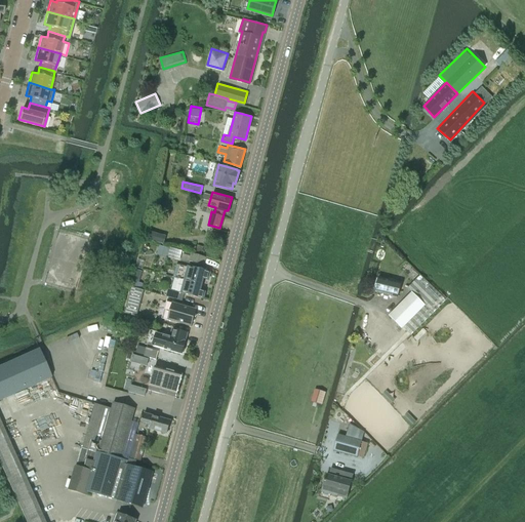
[(157,253),(167,255),(170,246),(159,243),(157,253)]
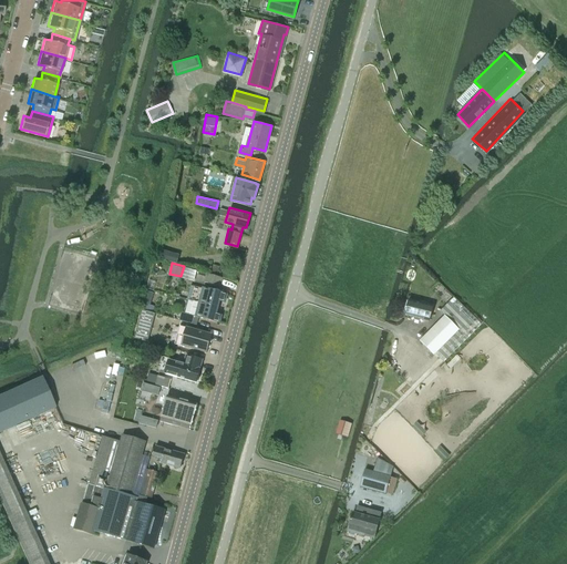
[(191,283),(187,297),(218,305),(219,298),(225,300),(227,293),(191,283)]
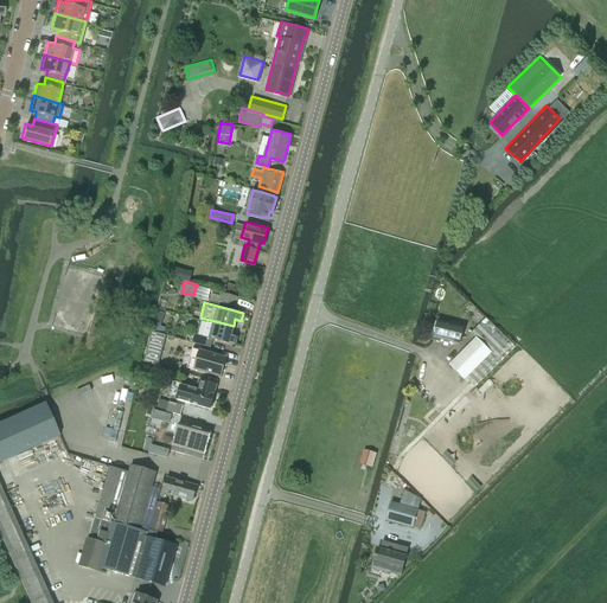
[(195,341),(211,345),(213,337),(235,342),(237,335),(231,334),(234,326),(200,318),(196,332),(197,332),(195,340),(195,341)]
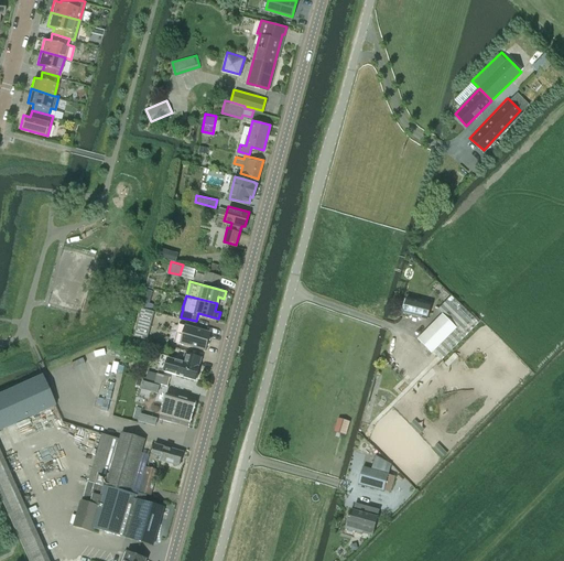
[(426,316),(431,302),(407,295),(402,311),(411,313),(412,315),(416,316),(419,314),(426,316)]
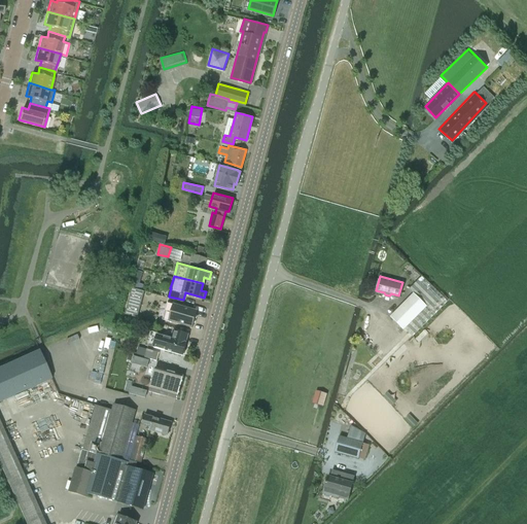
[(130,285),(132,286),(141,288),(143,283),(141,282),(141,281),(131,279),(130,285)]
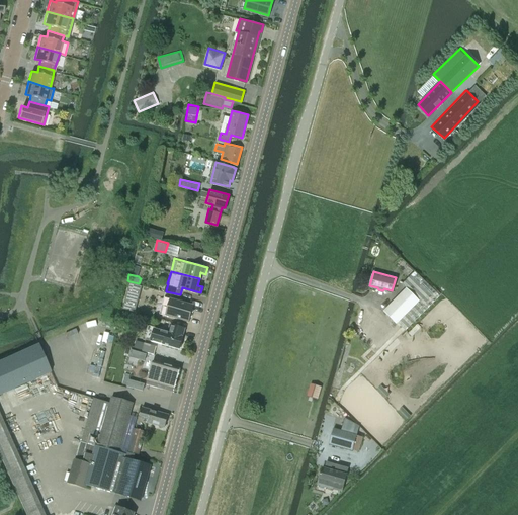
[(142,284),(139,283),(130,281),(122,307),(135,310),(142,284)]
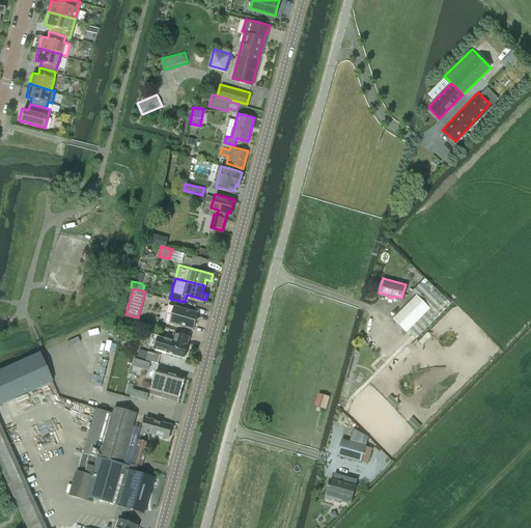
[(408,329),(412,332),(434,310),(417,294),(393,316),(407,330),(408,329)]
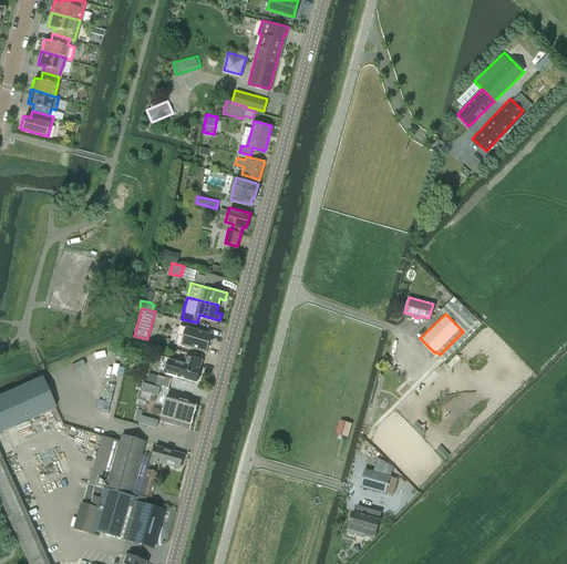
[(207,350),(212,331),(186,325),(181,344),(207,350)]
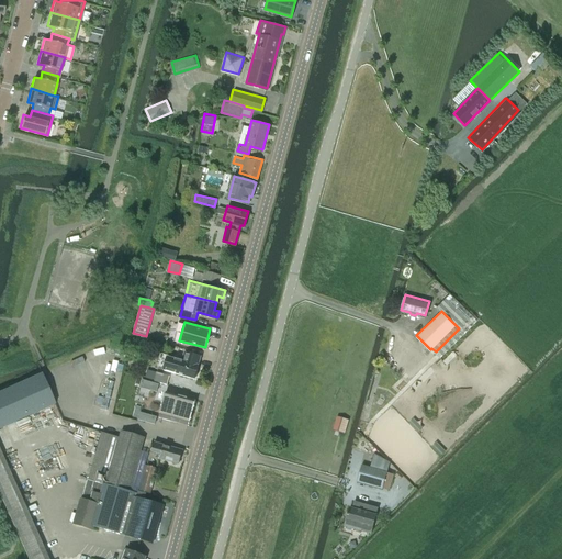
[(197,370),(201,355),(184,350),(182,359),(166,355),(163,368),(177,371),(194,377),(195,375),(197,375),(198,370),(197,370)]
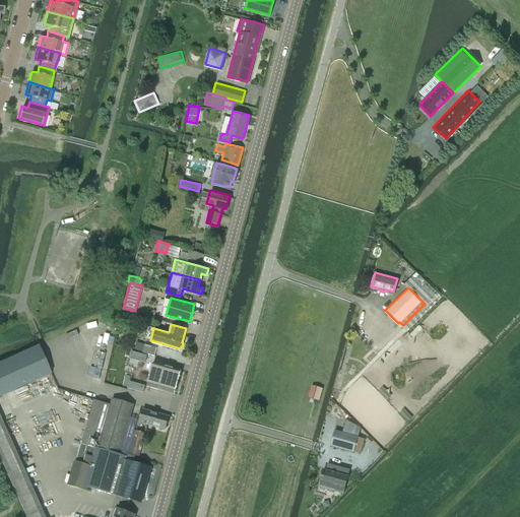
[(136,340),(134,346),(142,349),(144,343),(136,340)]
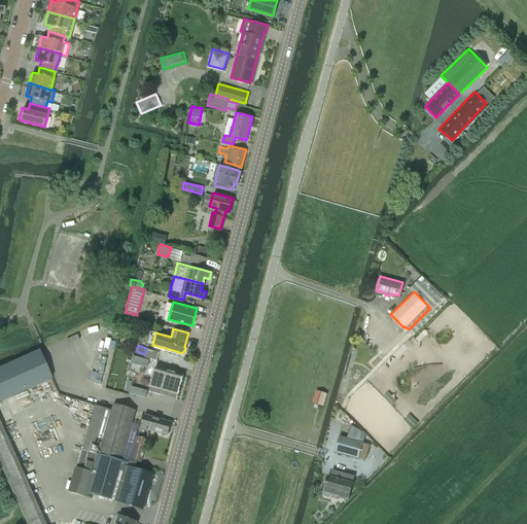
[(157,356),(160,348),(148,345),(145,353),(157,356)]
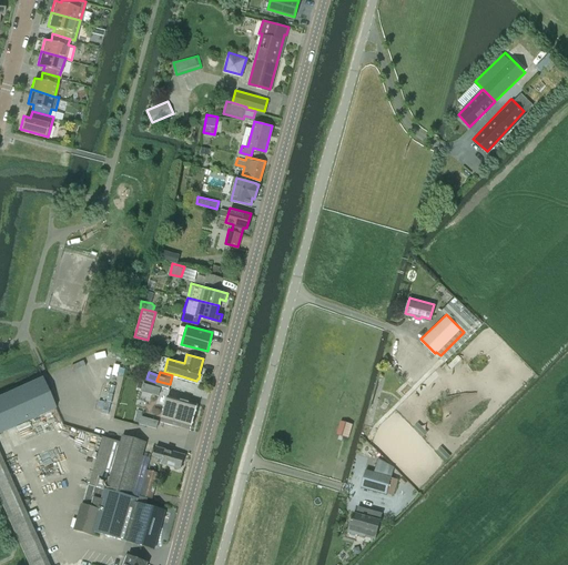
[(41,375),(0,393),(0,500),(29,564),(49,564),(0,455),(0,430),(54,406),(41,375)]
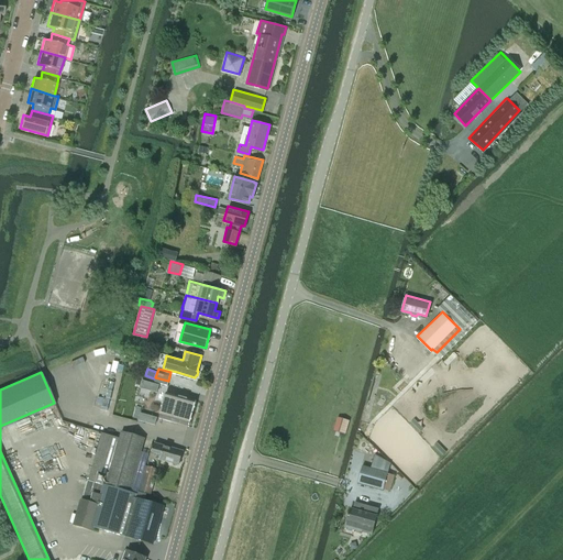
[(157,390),(158,383),(142,379),(140,385),(157,390)]
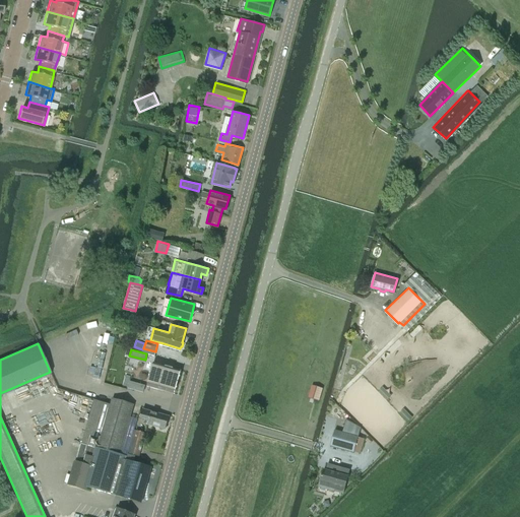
[(178,380),(181,368),(153,361),(150,373),(178,380)]
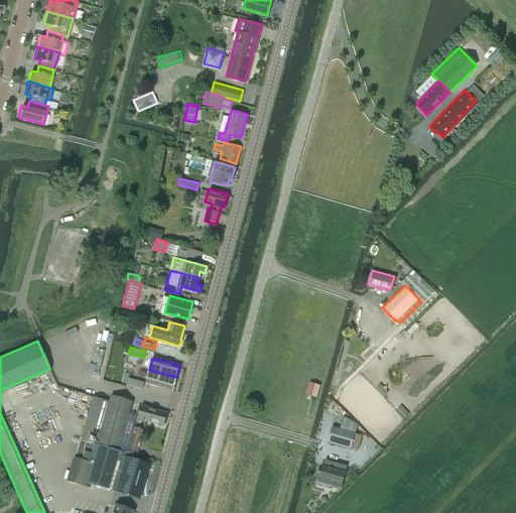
[(173,388),(176,377),(149,370),(146,381),(173,388)]
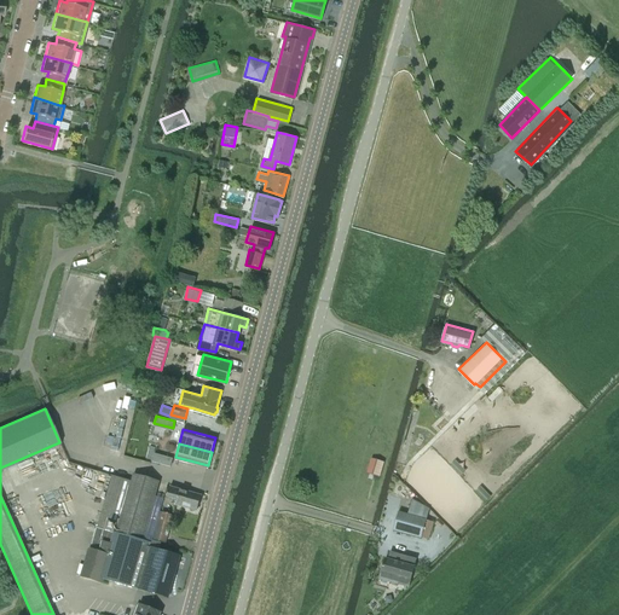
[(171,464),(172,457),(154,451),(151,459),(171,464)]
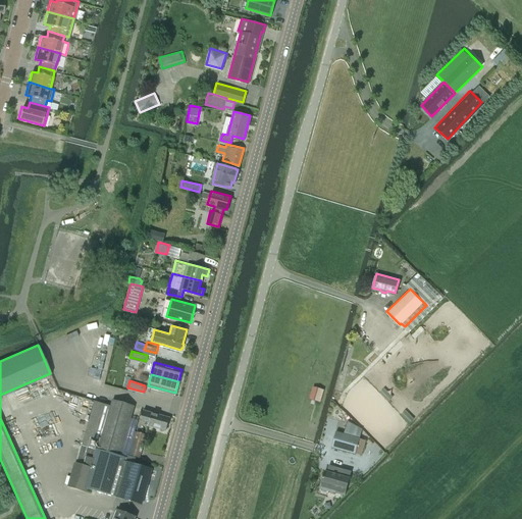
[(115,495),(139,501),(149,467),(125,460),(126,456),(120,454),(135,404),(113,398),(111,404),(95,399),(83,443),(82,443),(68,484),(85,489),(86,486),(115,495)]
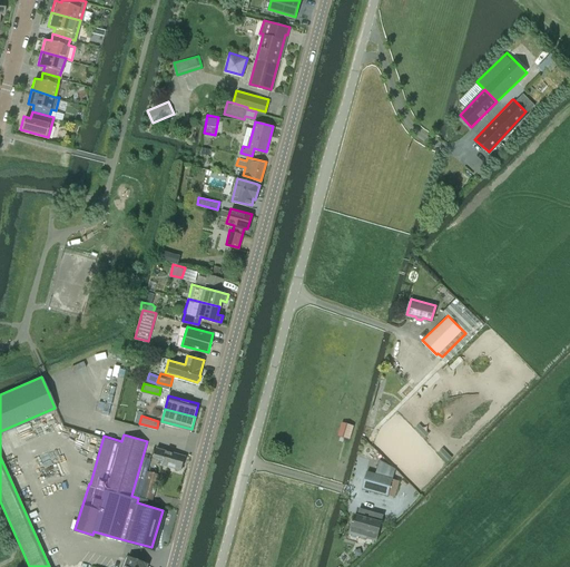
[(153,457),(163,459),(161,463),(182,468),(185,456),(155,448),(153,457)]
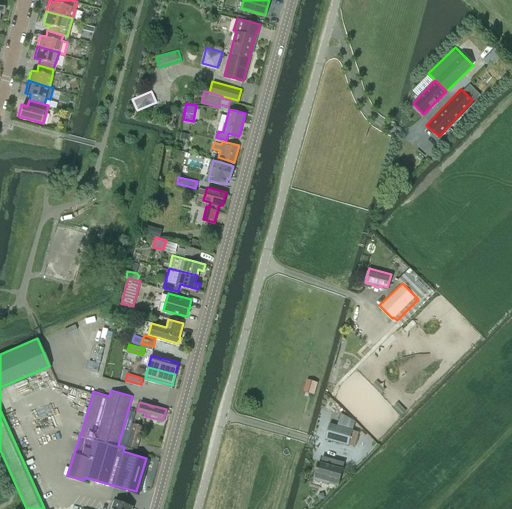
[(329,421),(325,437),(348,443),(355,420),(340,412),(337,423),(329,421)]
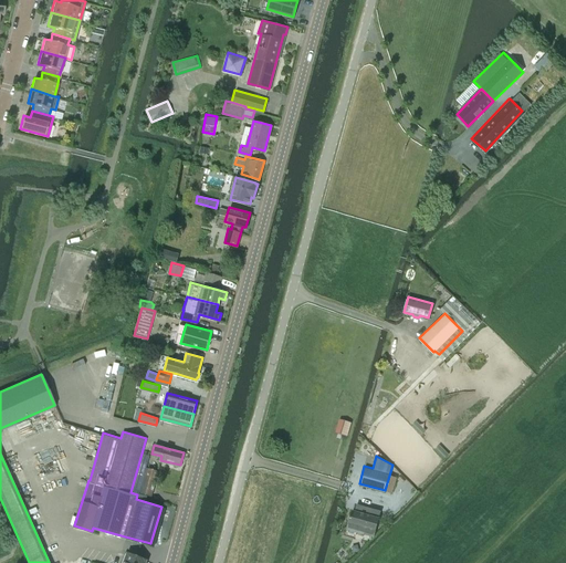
[(158,470),(148,467),(142,492),(153,494),(158,470)]
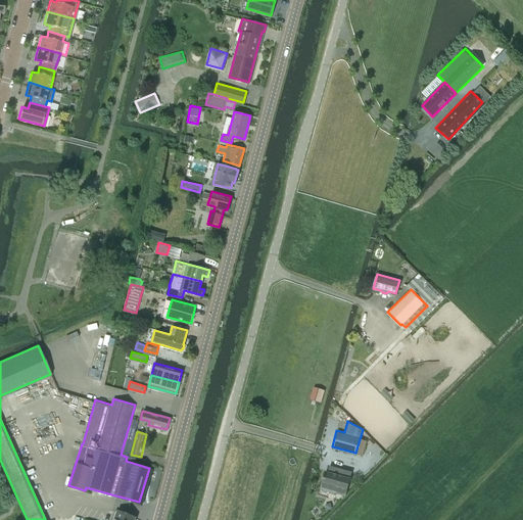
[(322,483),(321,487),(344,494),(345,493),(351,470),(331,464),(329,471),(326,470),(325,470),(324,473),(322,474),(321,478),(322,479),(323,479),(322,483)]
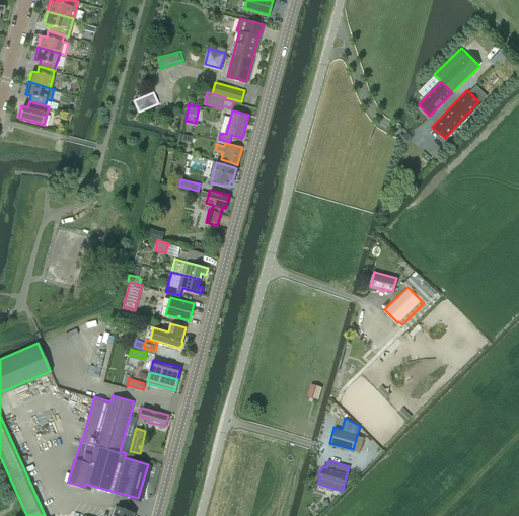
[(134,512),(116,506),(113,515),(131,515),(132,513),(133,513),(134,512)]
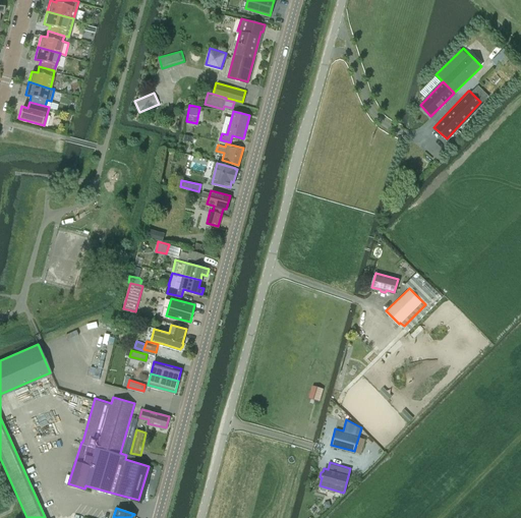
All buildings are outlined.
